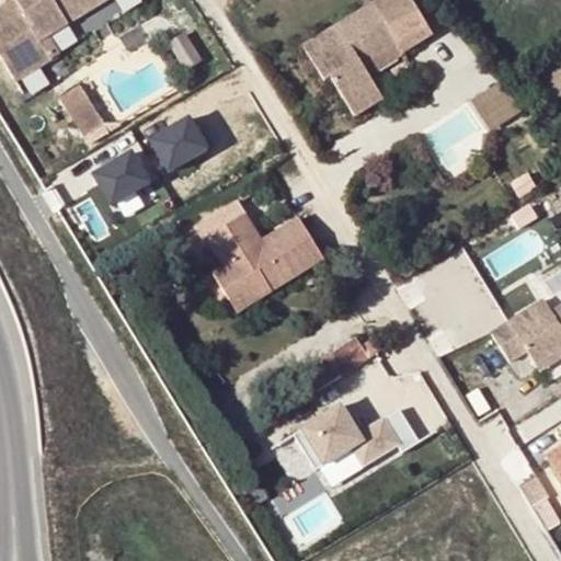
[(18,0),(0,11),(0,59),(15,84),(52,61),(39,43),(47,38),(107,0),(18,0)]
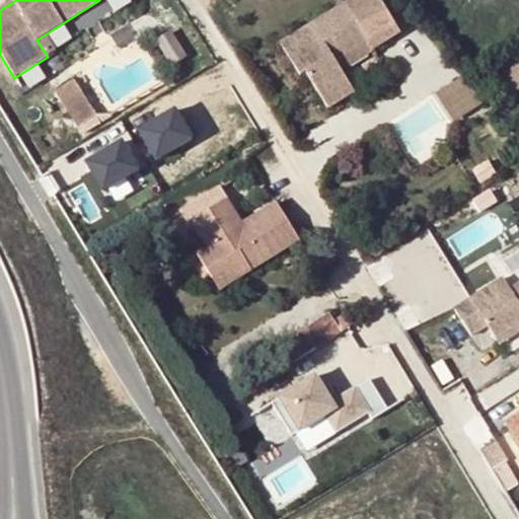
[(352,0),(287,44),(330,110),(357,93),(342,70),(334,58),(339,54),(342,59),(367,42),(373,50),(399,31),(378,0),(352,0)]
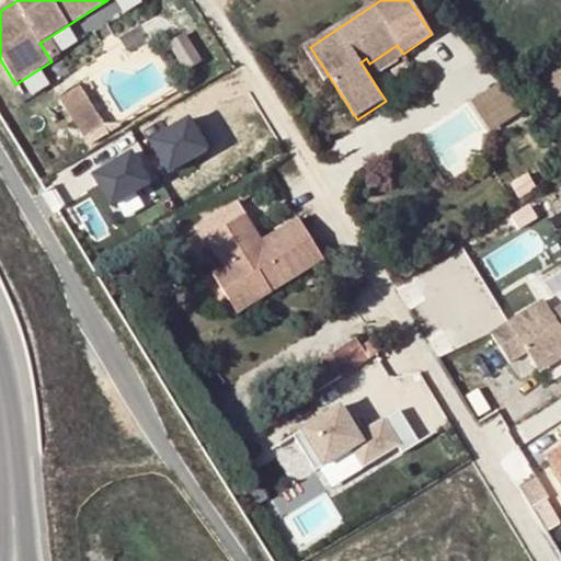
[(425,0),(409,0),(432,34),(444,26),(425,0)]
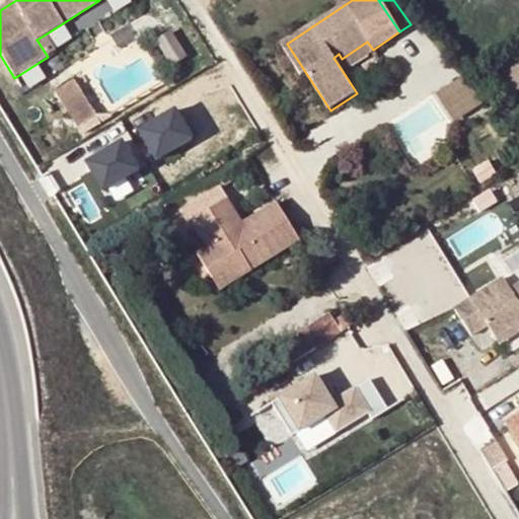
[(163,39),(174,63),(188,57),(177,32),(163,39)]
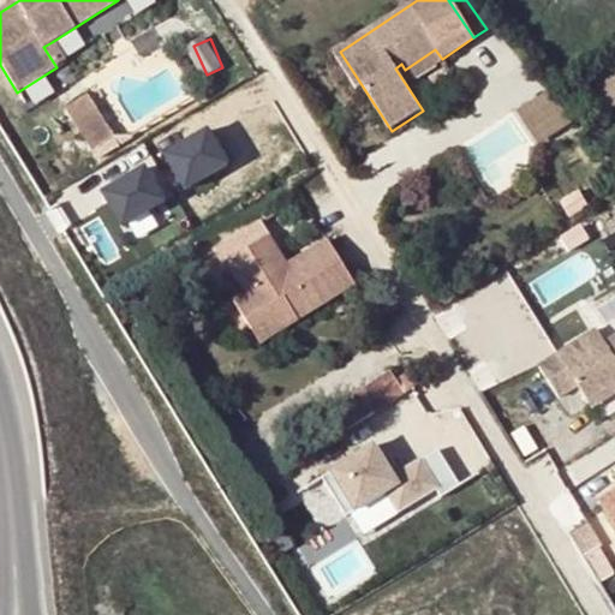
[(43,47),(57,67),(65,63),(52,42),(43,47)]
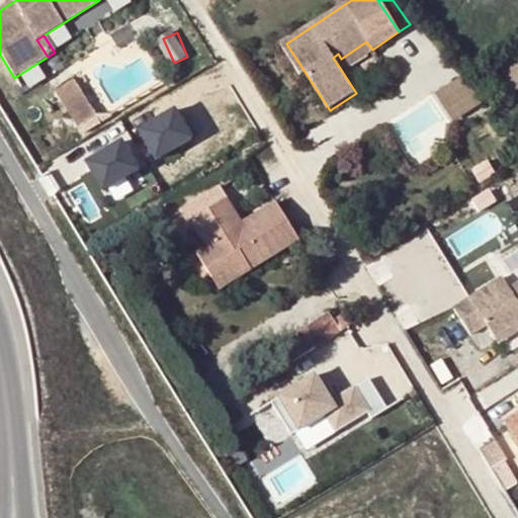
[(341,70),(372,50),(366,41),(341,59),(338,54),(333,58),(341,70)]
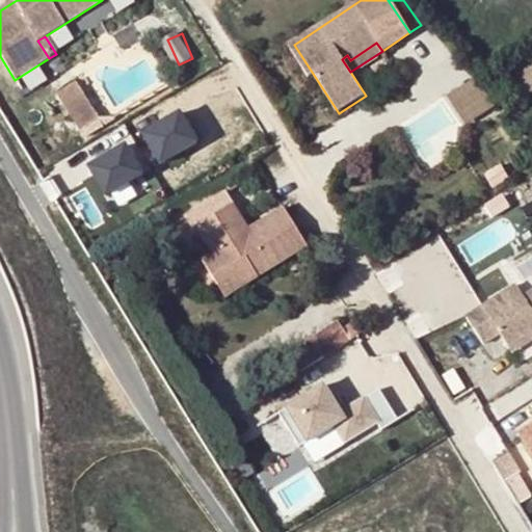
[(531,90),(531,58),(511,77),(528,95),(531,90)]
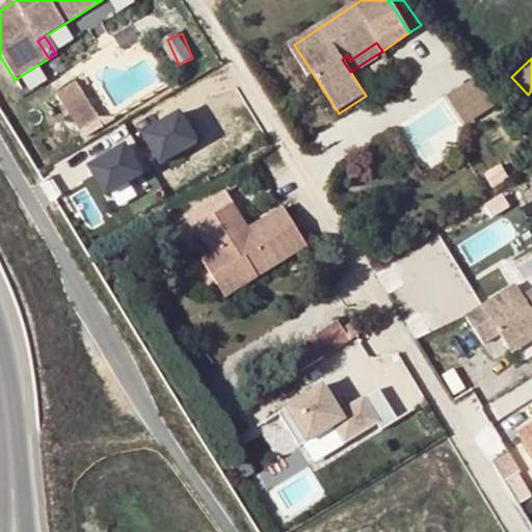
[(76,81),(56,94),(80,131),(100,118),(76,81)]
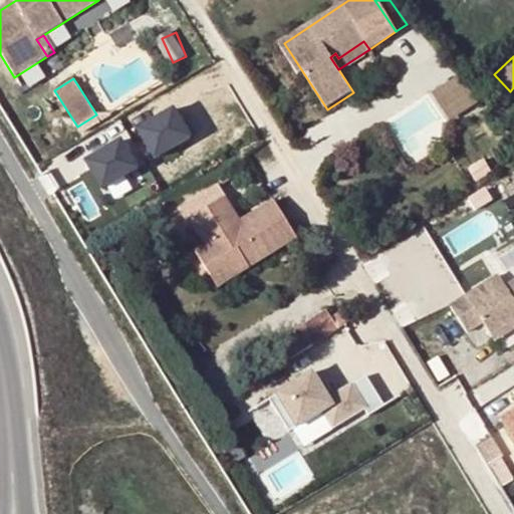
[(460,82),(436,97),(451,120),(475,104),(460,82)]
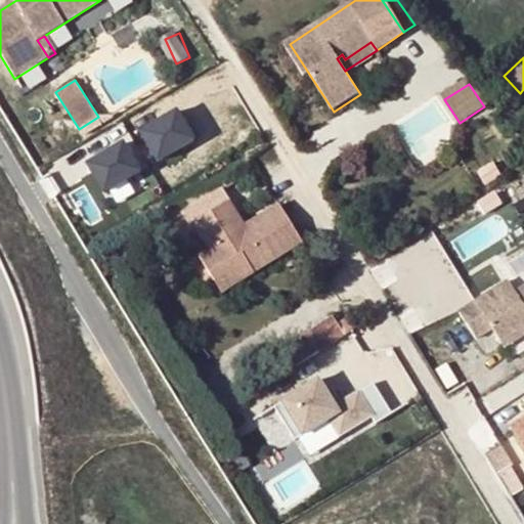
[(177,112),(140,133),(158,162),(193,141),(177,112)]
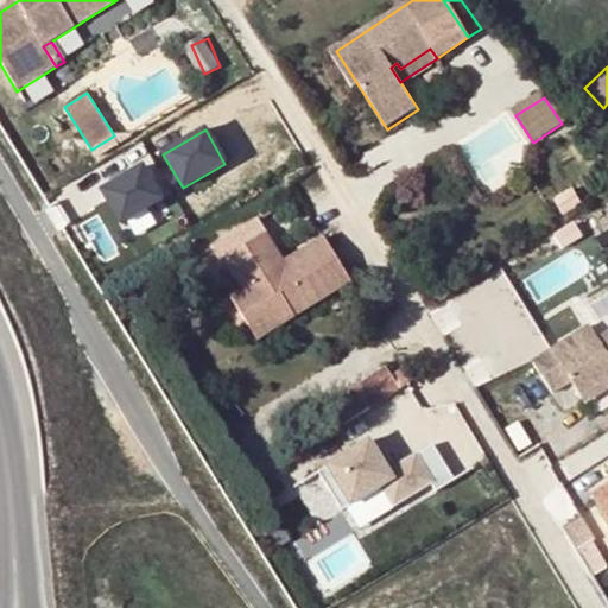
[(162,200),(143,168),(102,191),(121,223),(162,200)]
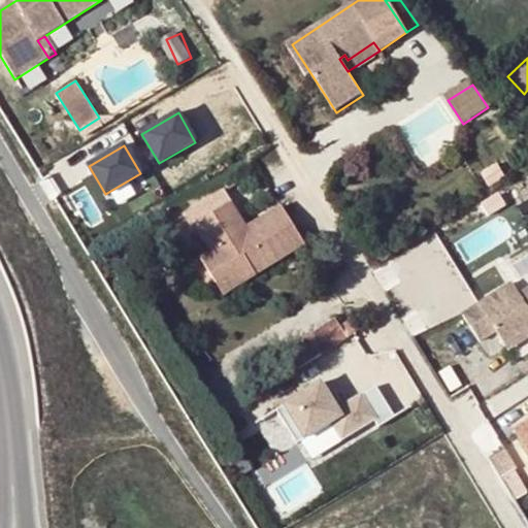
[(198,257),(209,276),(243,256),(256,274),(304,244),(279,206),(246,227),(223,190),(183,215),(191,228),(194,226),(209,250),(198,257)]
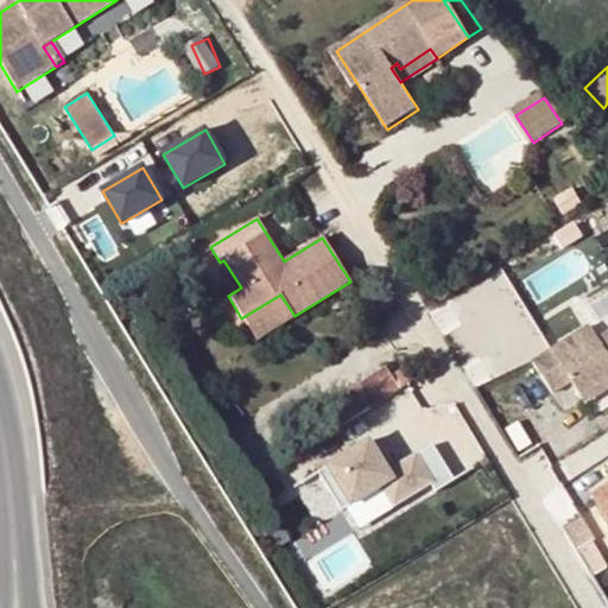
[(280,295),(241,318),(255,341),(295,316),(280,295)]
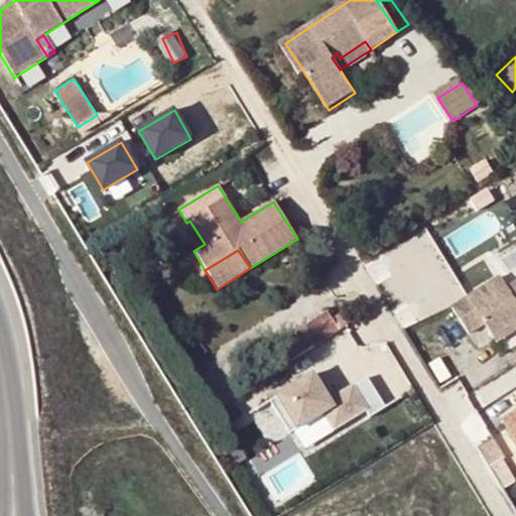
[(468,294),(452,304),(468,332),(483,321),(492,335),(515,318),(515,279),(506,286),(499,274),(468,294)]
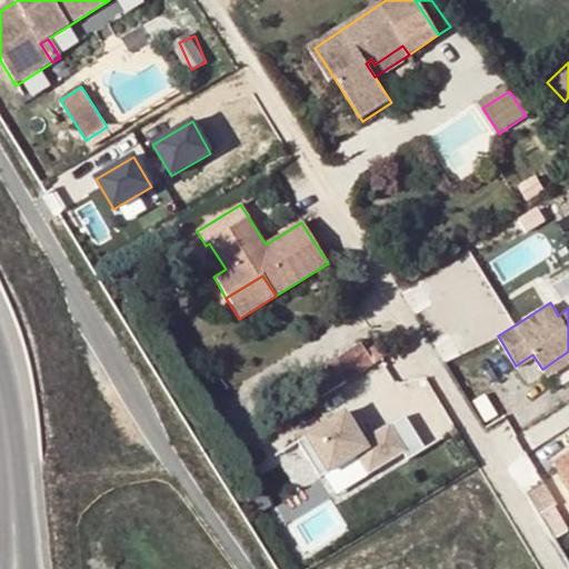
[(316,401),(385,356),(377,345),(367,352),(360,342),(302,380),(316,401)]
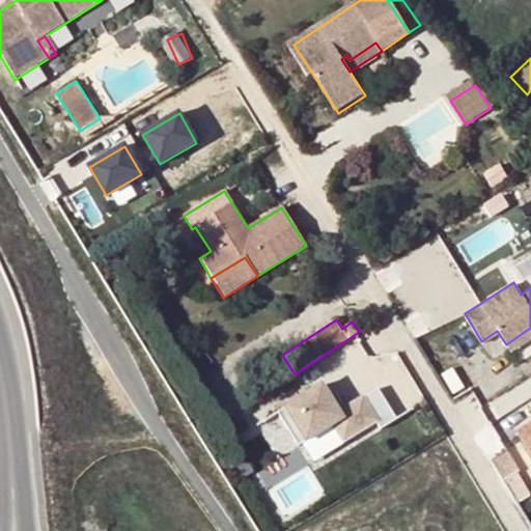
[(530,328),(506,344),(518,361),(530,352),(530,328)]
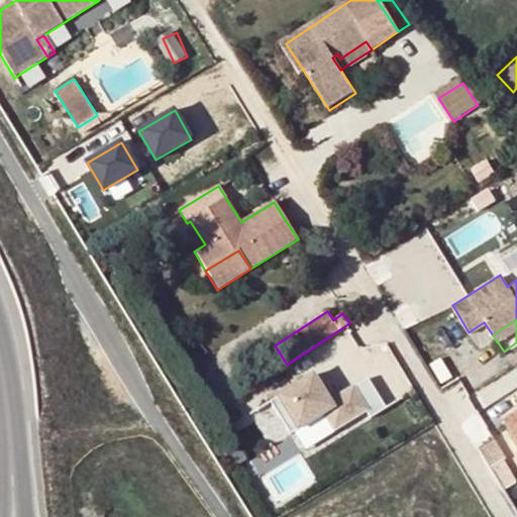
[(313,376),(269,402),(289,435),(323,415),(333,430),(365,411),(370,419),(385,410),(367,381),(335,399),(326,384),(320,387),(313,376)]
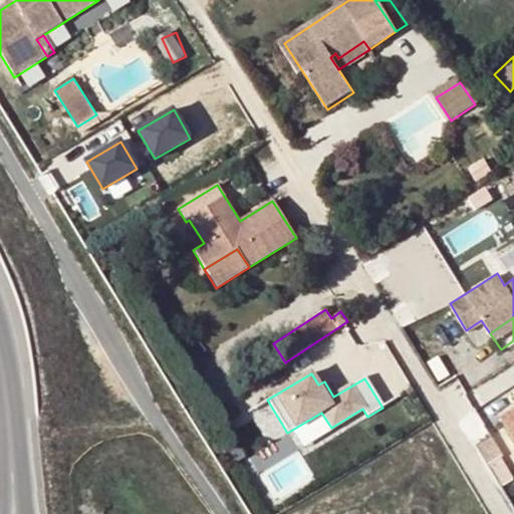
[(513,410),(501,418),(513,438),(513,410)]
